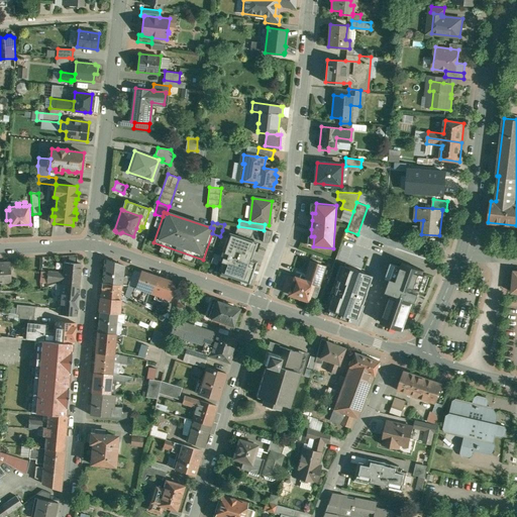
[(253,229),(237,226),(235,233),(250,238),(253,229)]
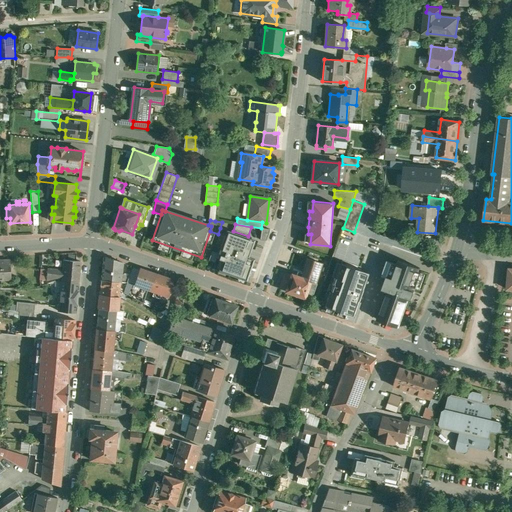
[(262,228),(260,240),(266,241),(270,229),(262,228)]
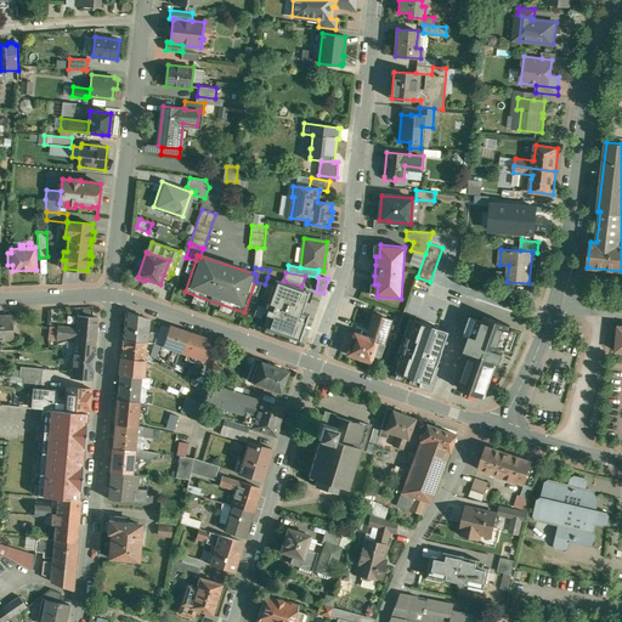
[(263,314),(270,316),(265,329),(292,339),(293,335),(300,338),(309,315),(301,312),(309,292),(275,280),(265,307),(263,314)]
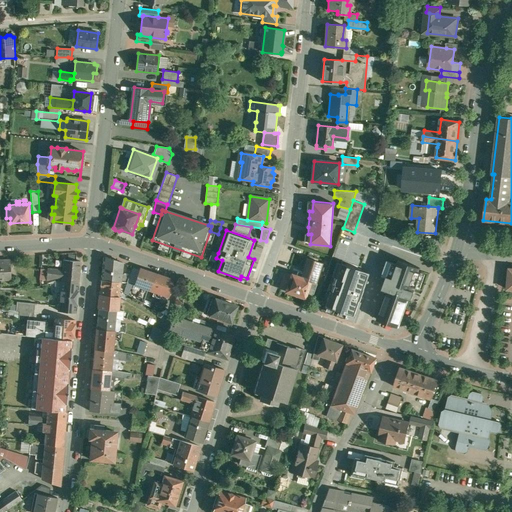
[(216,258),(218,253),(212,251),(208,260),(214,263),(216,258)]
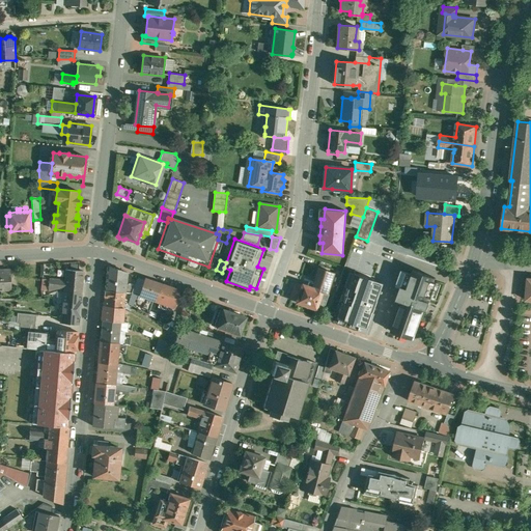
[(128,273),(110,267),(107,269),(105,290),(124,292),(128,273)]
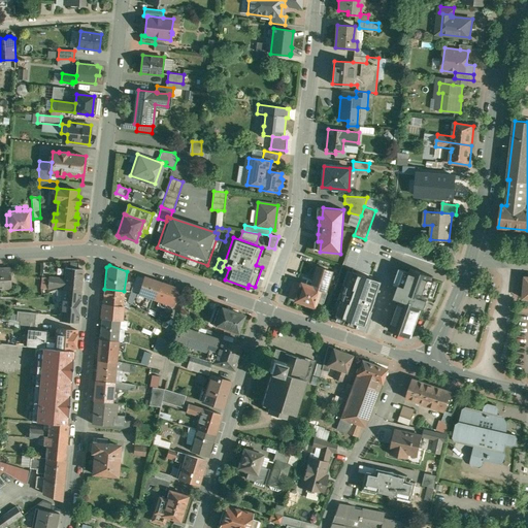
[(331,272),(318,267),(312,282),(307,281),(306,285),(301,284),(300,285),(294,283),(290,296),(296,298),(295,300),(304,303),(305,306),(311,308),(312,306),(315,307),(320,291),(325,292),(331,272)]
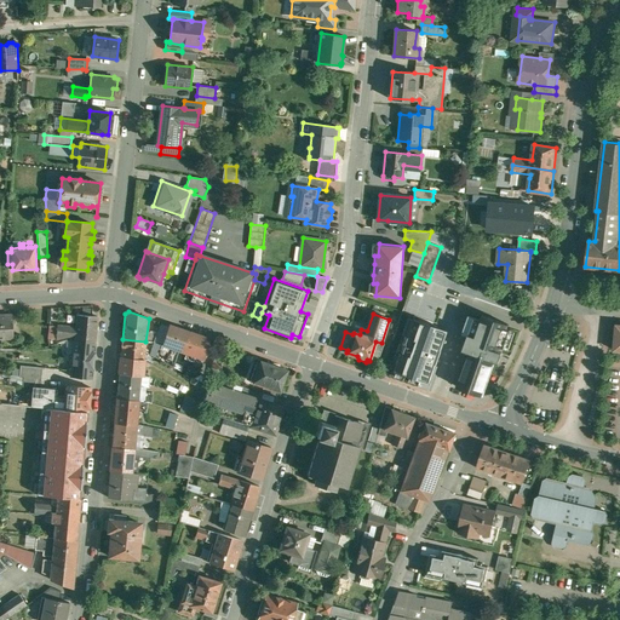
[(98,317),(78,315),(75,336),(75,342),(96,344),(98,317)]
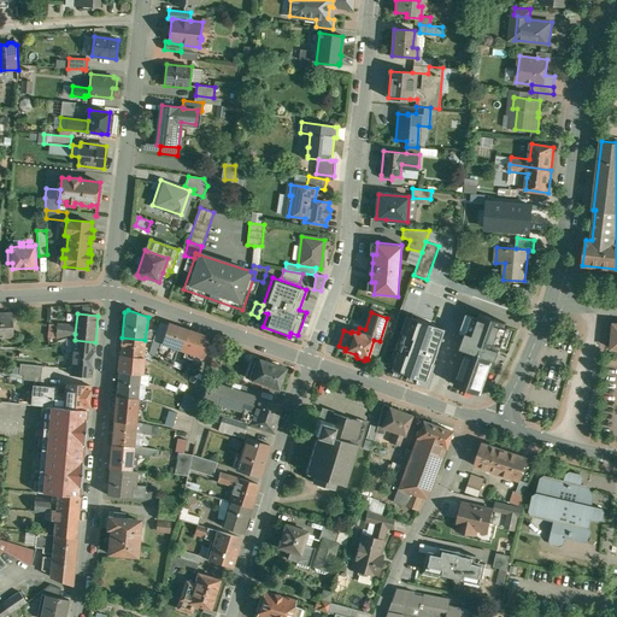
[(466,351),(454,385),(474,392),(476,383),(483,386),(492,359),(495,360),(499,351),(497,350),(498,345),(501,346),(507,328),(504,327),(506,322),(480,313),(479,318),(471,316),(460,348),(466,351)]
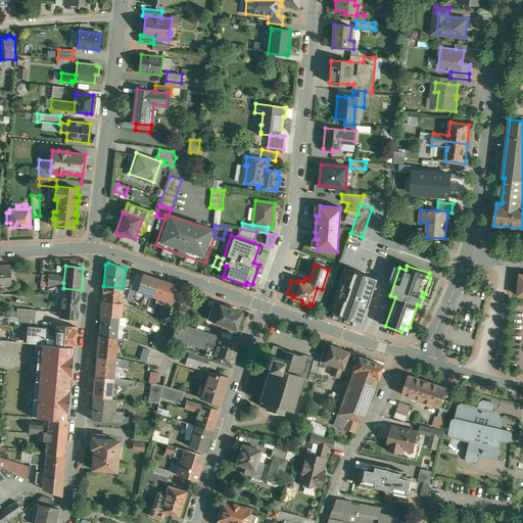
[(10,267),(0,267),(0,282),(3,283),(3,286),(11,285),(10,267)]
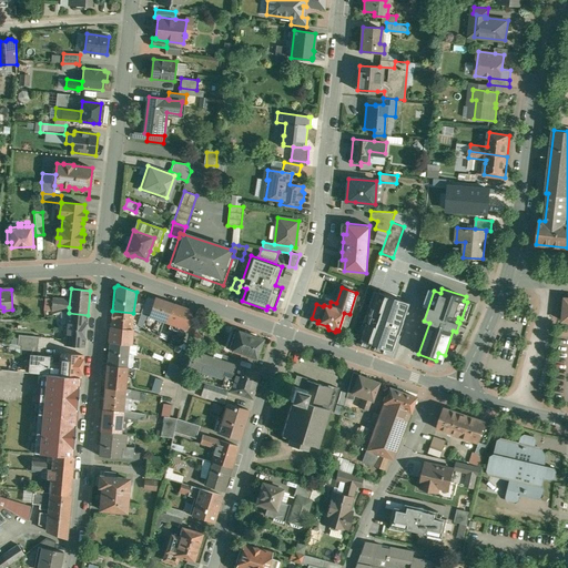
[(373,298),(365,296),(359,312),(367,314),(373,298)]
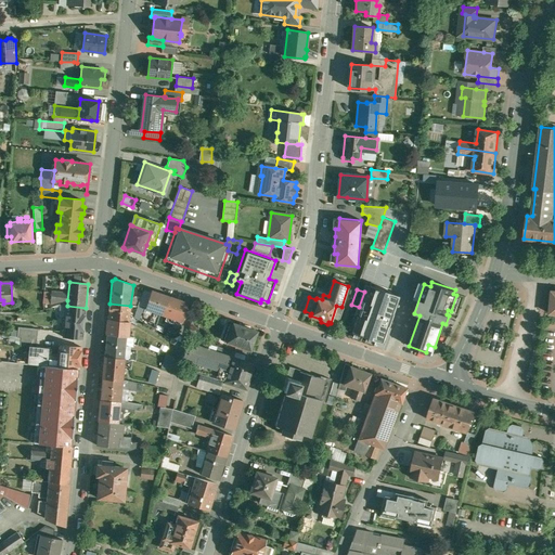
[(68,293),(52,292),(52,293),(51,304),(51,305),(67,300),(68,293)]
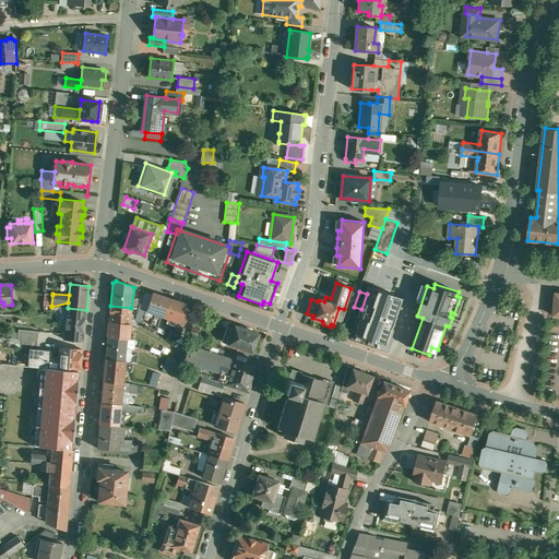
[(170,300),(152,294),(147,310),(154,312),(162,316),(165,317),(170,300)]
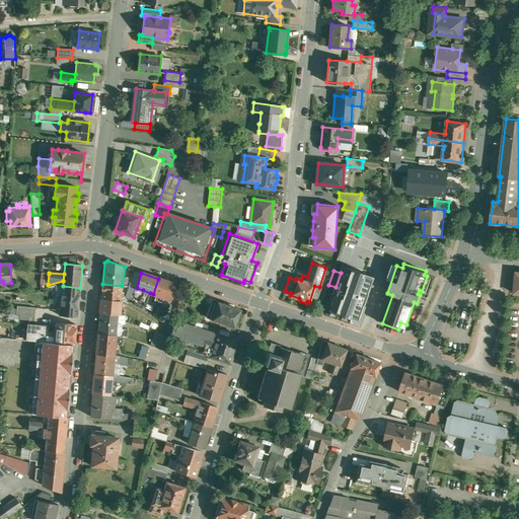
[(175,284),(158,278),(158,279),(153,294),(158,295),(170,299),(175,284)]
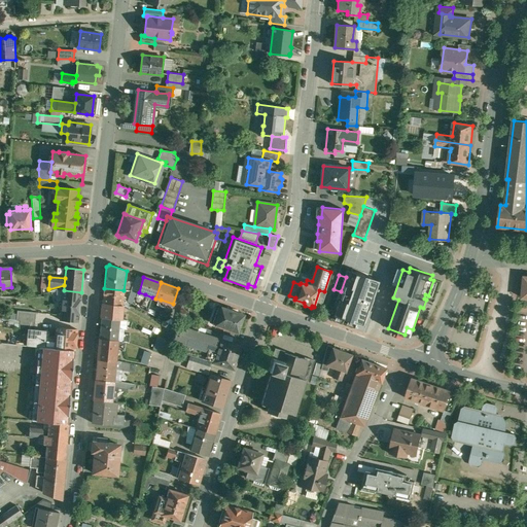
[(138,287),(133,285),(131,290),(129,295),(134,296),(138,287)]
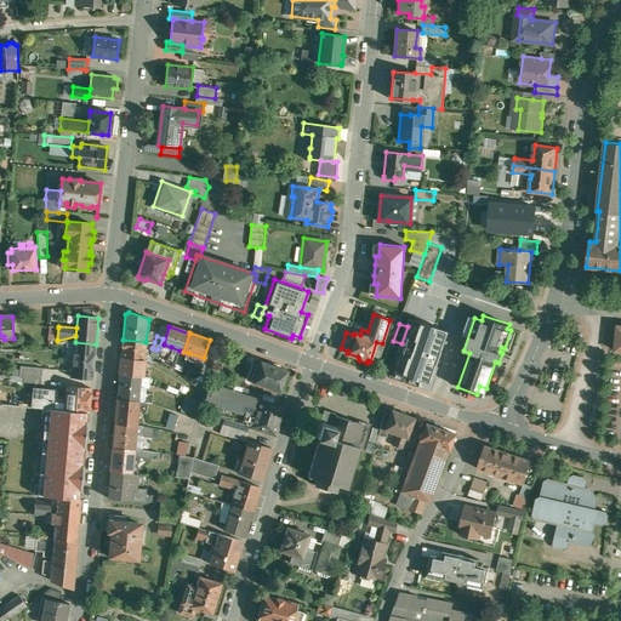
[(146,342),(123,340),(121,357),(144,359),(146,346),(146,342)]
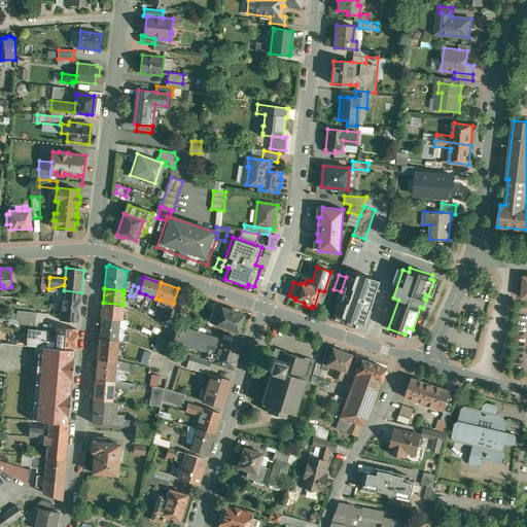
[(81,292),(64,290),(61,319),(78,321),(81,292)]
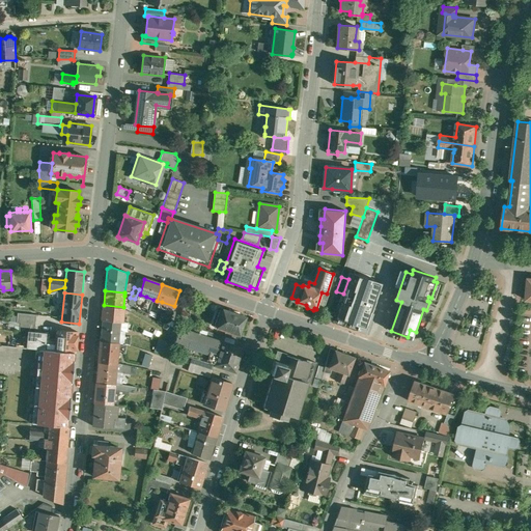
[(362,301),(343,295),(336,315),(362,325),(368,306),(361,303),(362,301)]
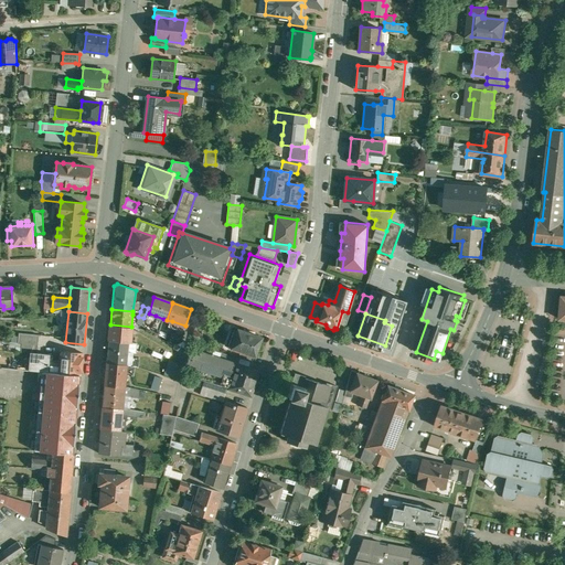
[(163,319),(156,316),(151,328),(160,331),(161,328),(163,319)]
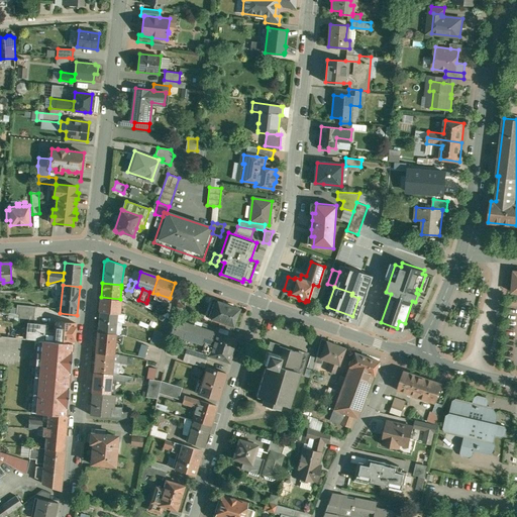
[(158,294),(156,301),(168,304),(170,298),(158,294)]
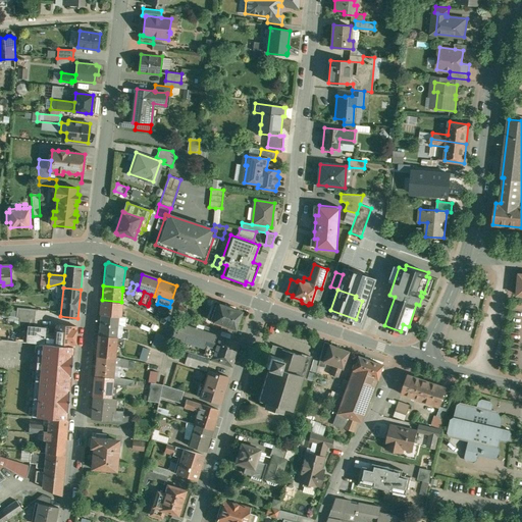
[(121,302),(102,300),(101,315),(120,317),(121,303),(121,302)]
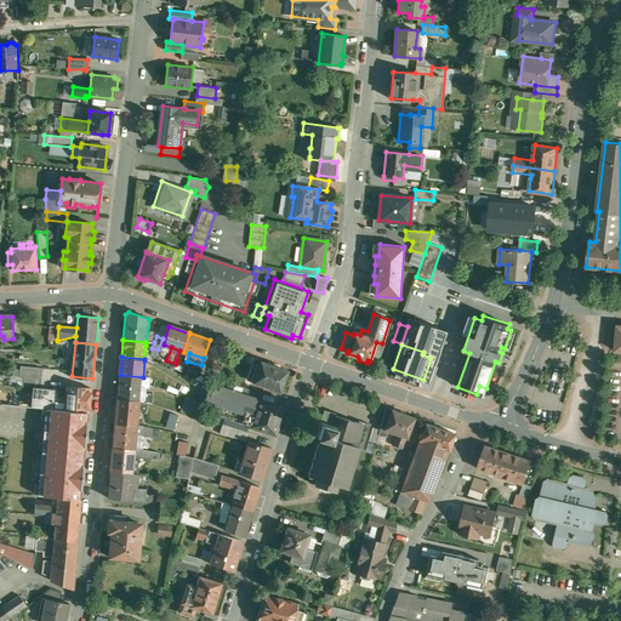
[(184,363),(177,360),(176,364),(174,368),(182,372),(184,363)]
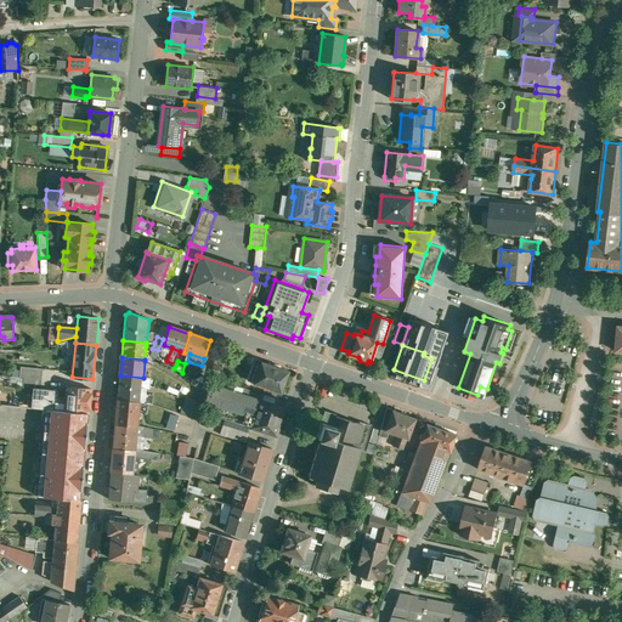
[(288,372),(263,362),(261,365),(259,363),(253,380),(255,382),(254,383),(281,393),(288,372)]
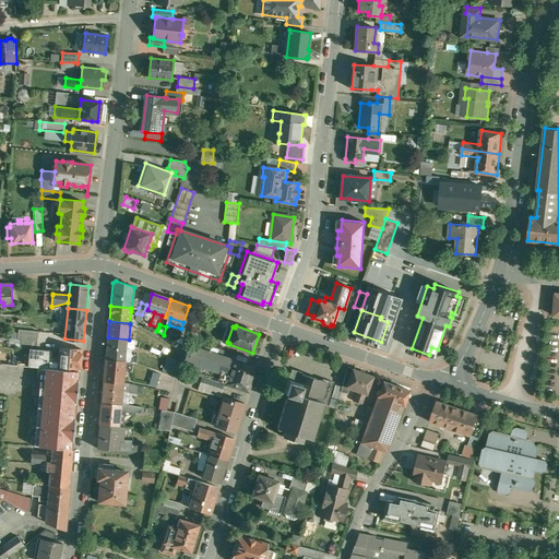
[(38,331),(19,330),(18,340),(22,340),(37,341),(38,331)]
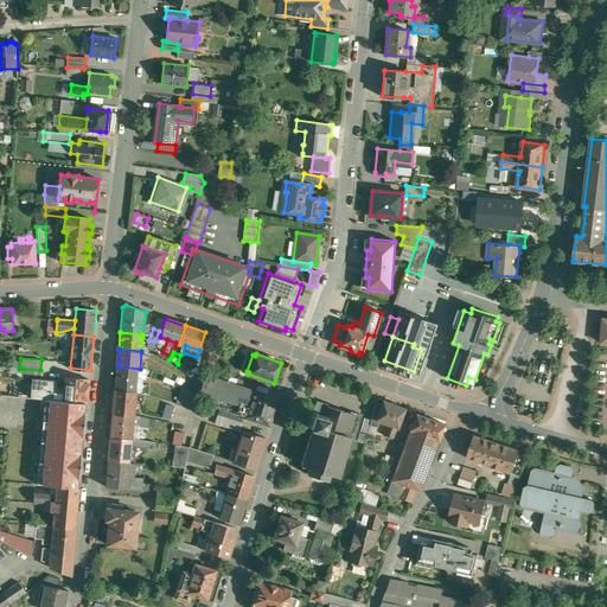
[(140,369),(117,366),(115,389),(144,393),(148,393),(149,385),(144,384),(144,374),(140,374),(140,369)]
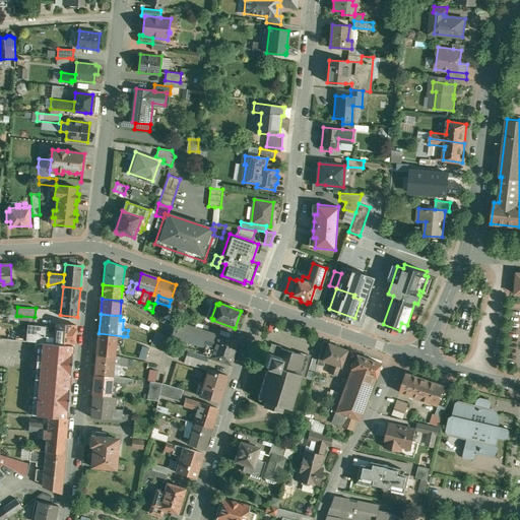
[(35,317),(20,316),(19,325),(33,326),(35,326),(35,317)]
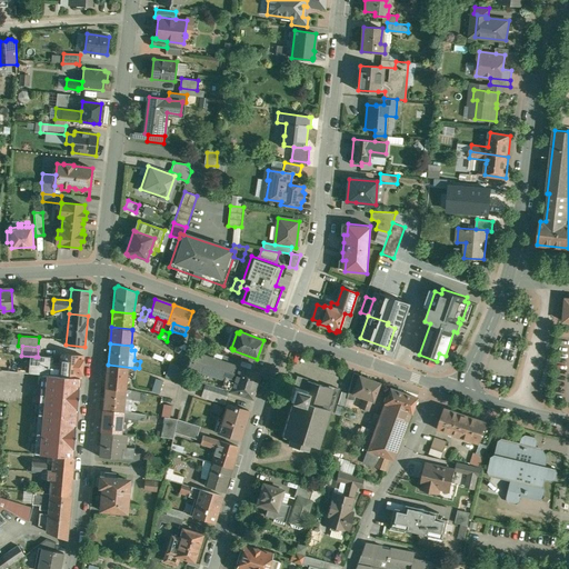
[(240,361),(210,351),(208,357),(238,366),(240,367),(242,361),(240,361)]
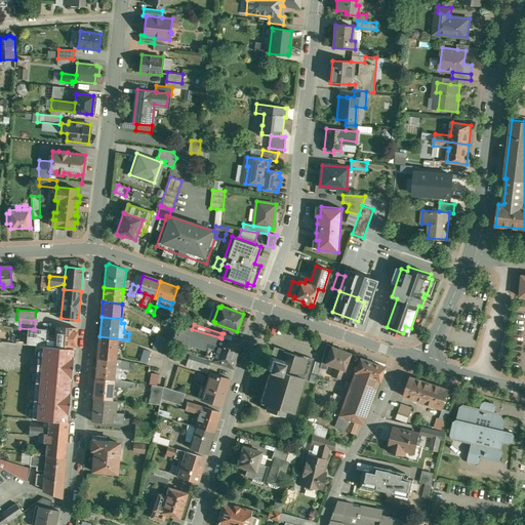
[(192,329),(177,325),(173,339),(172,342),(182,346),(179,351),(192,354),(207,359),(211,360),(212,360),(219,337),(192,329)]
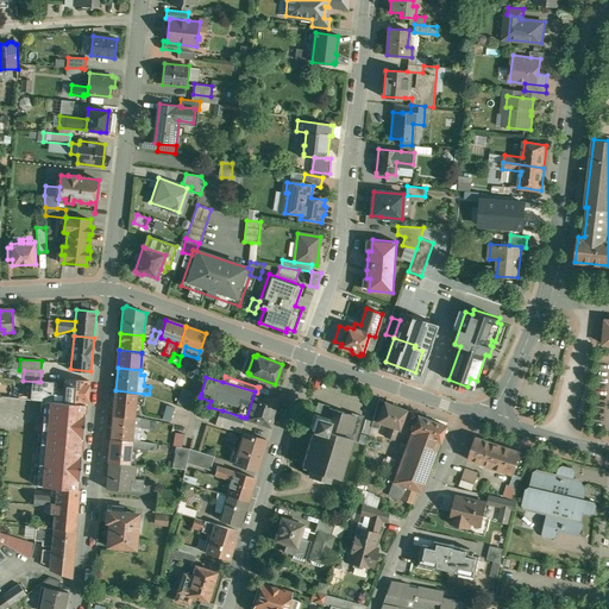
[(90,381),(67,378),(66,389),(57,388),(56,402),(88,405),(90,381)]
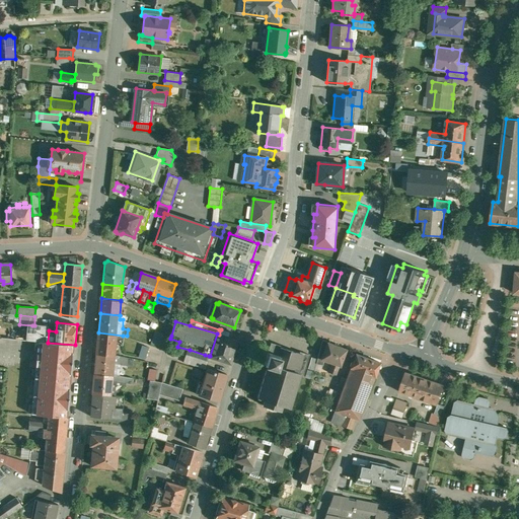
[(231,327),(221,324),(219,329),(221,329),(230,332),(231,327)]
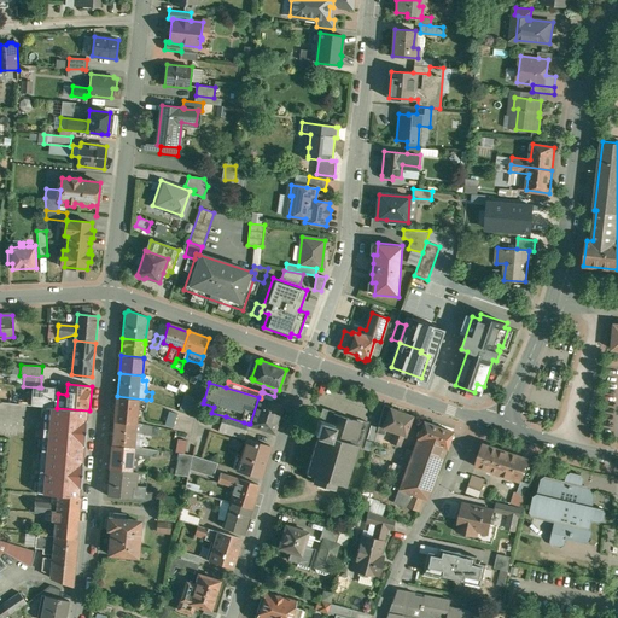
[(41,388),(39,388),(36,406),(46,407),(57,408),(58,394),(58,389),(41,388)]
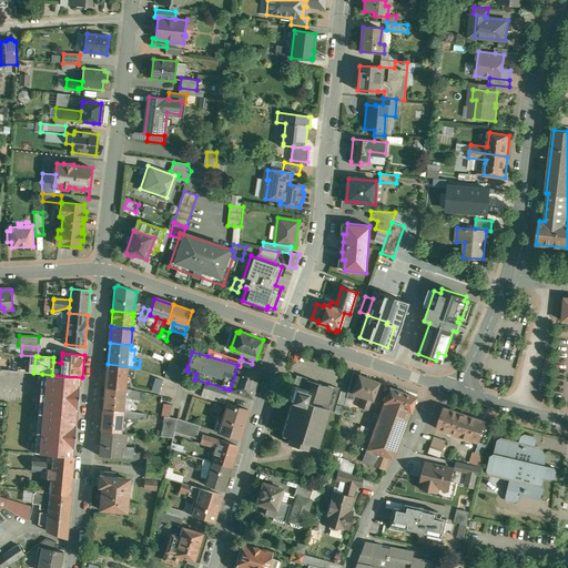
[(178,379),(182,366),(171,362),(166,375),(178,379)]
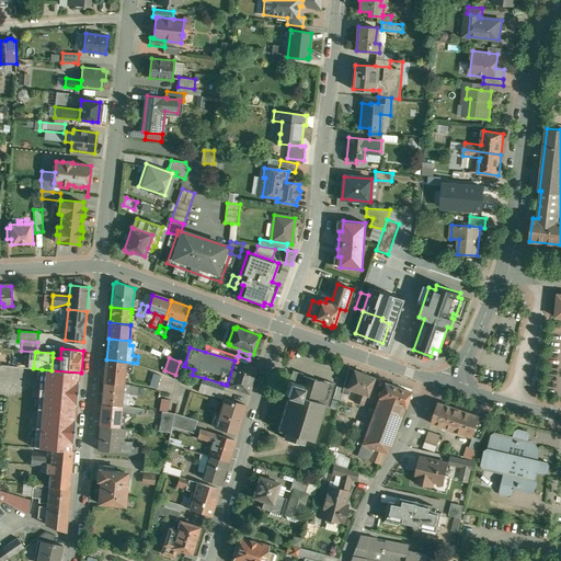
[(133,363),(106,359),(105,381),(124,384),(125,371),(133,371),(133,363)]
